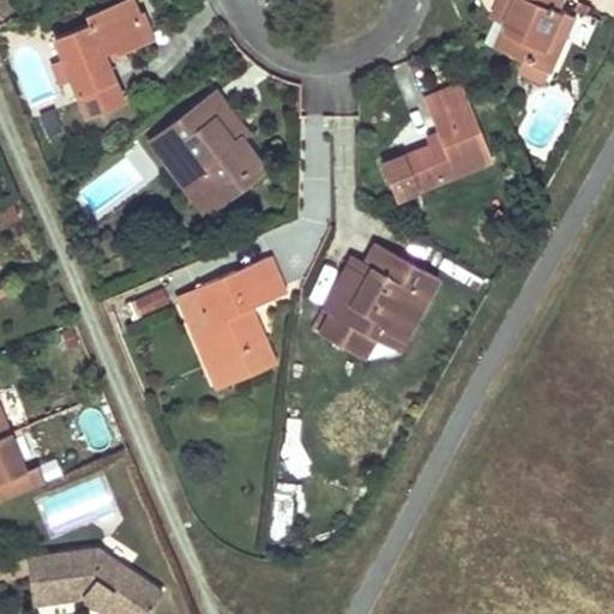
[(72,79),(90,116),(122,102),(104,54),(116,48),(119,54),(148,42),(137,16),(134,10),(130,0),(124,0),(85,16),(89,24),(56,38),(64,58),(72,79)]
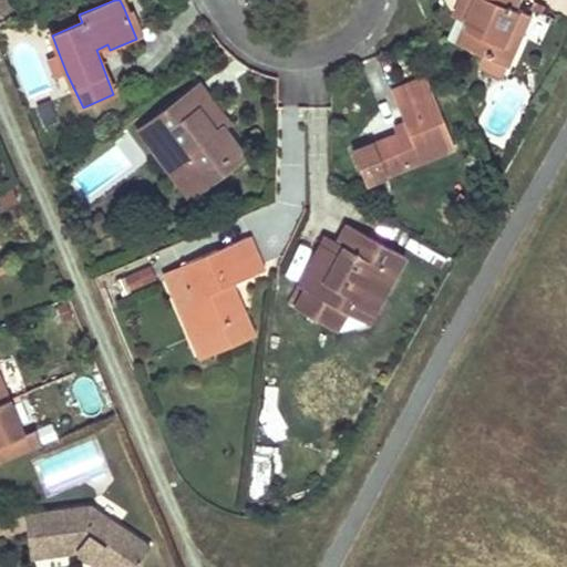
[(460,0),(453,16),(461,18),(467,3),(460,0)]
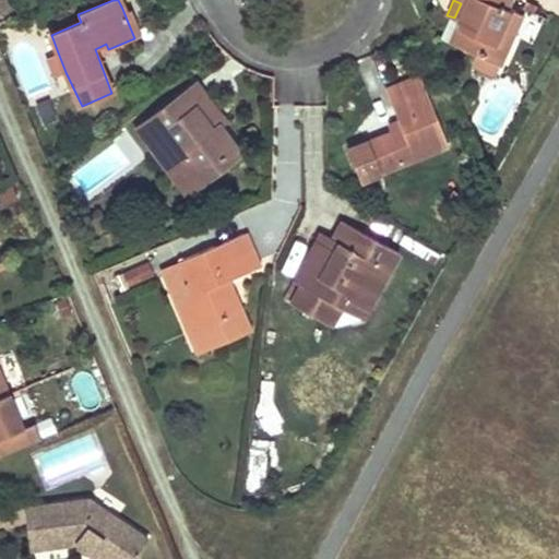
[(511,8),(513,0),(453,0),(461,3),(454,18),(456,19),(463,22),(453,43),(484,56),(487,49),(506,58),(516,33),(511,30),(507,27),(514,9),(511,8)]
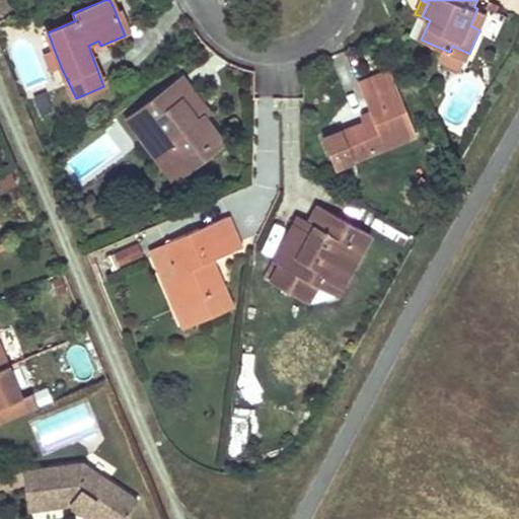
[(470,25),(474,27),(483,10),(477,8),(470,25)]
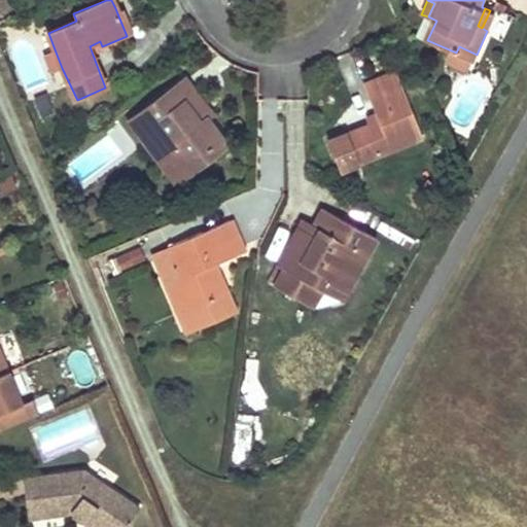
[(117,13),(127,36),(132,34),(124,11),(117,13)]
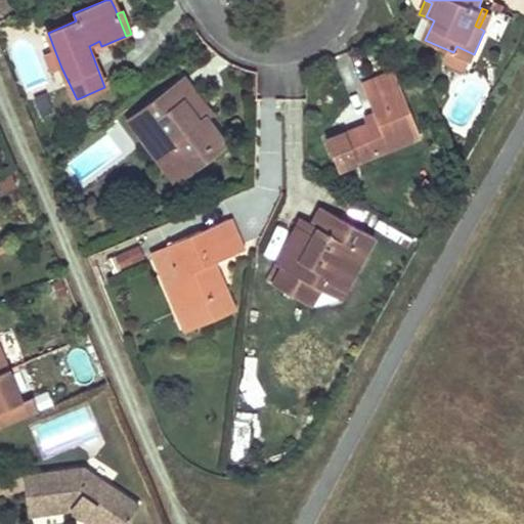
[(428,17),(419,37),(425,40),(434,20),(428,17)]
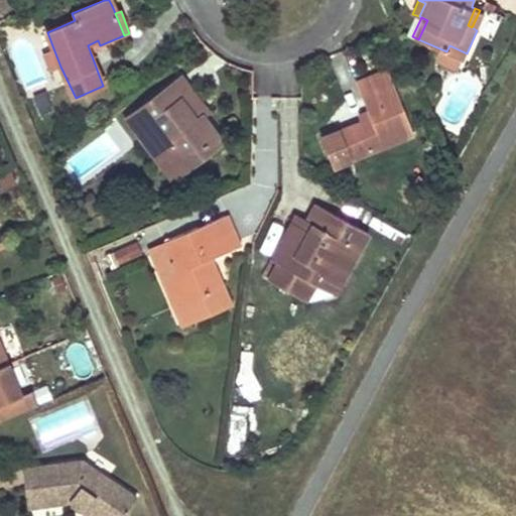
[(449,45),(446,51),(464,59),(467,53),(449,45)]
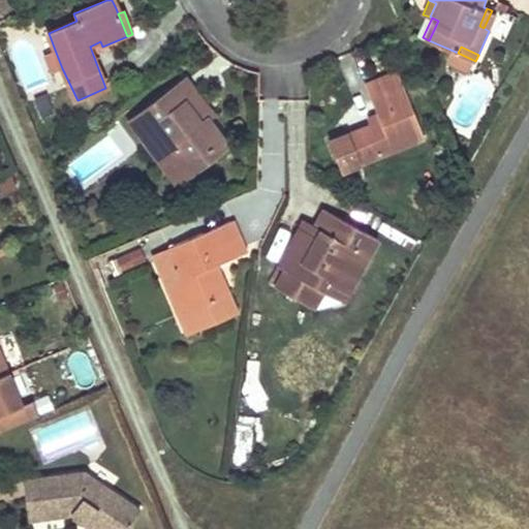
[(55,50),(44,54),(52,71),(62,68),(55,50)]
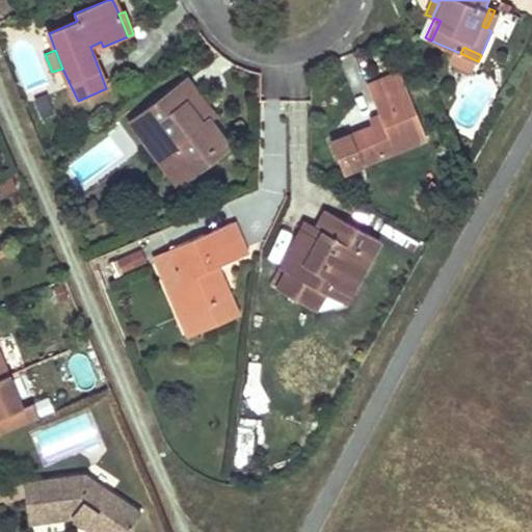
[(382,123),(373,126),(328,144),(342,177),(364,167),(363,164),(427,137),(400,73),(379,80),(368,85),(379,113),(382,123)]
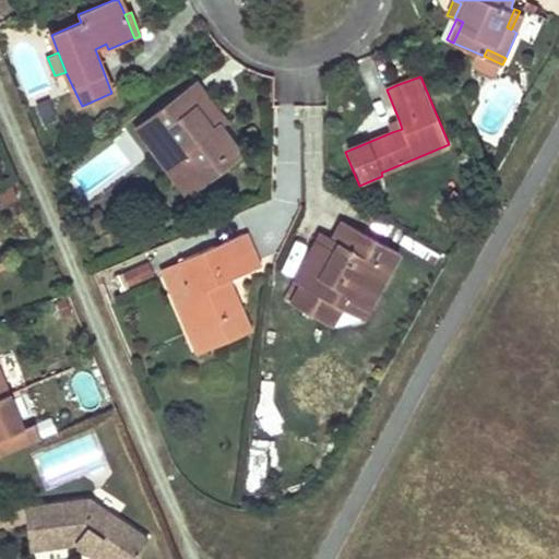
[(198,84),(138,129),(180,186),(212,161),(218,169),(241,153),(223,128),(219,126),(215,129),(210,120),(213,117),(204,104),(210,100),(202,91),(198,84)]
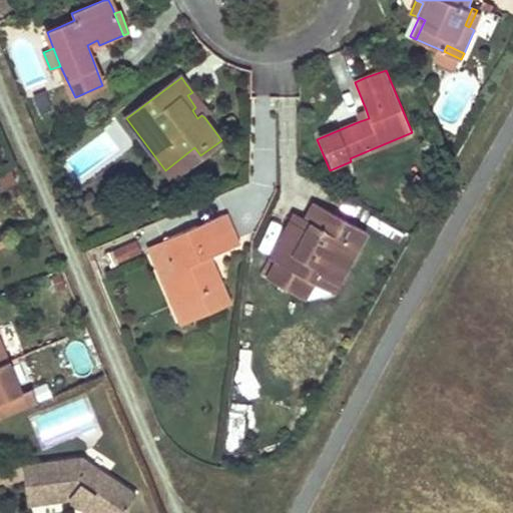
[(54,110),(46,92),(31,99),(39,117),(54,110)]
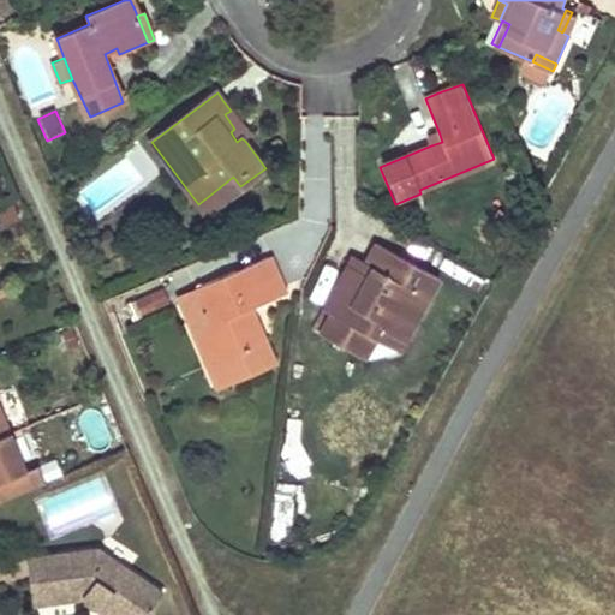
[(250,136),(231,111),(225,114),(234,129),(242,138),(245,141),(250,136)]
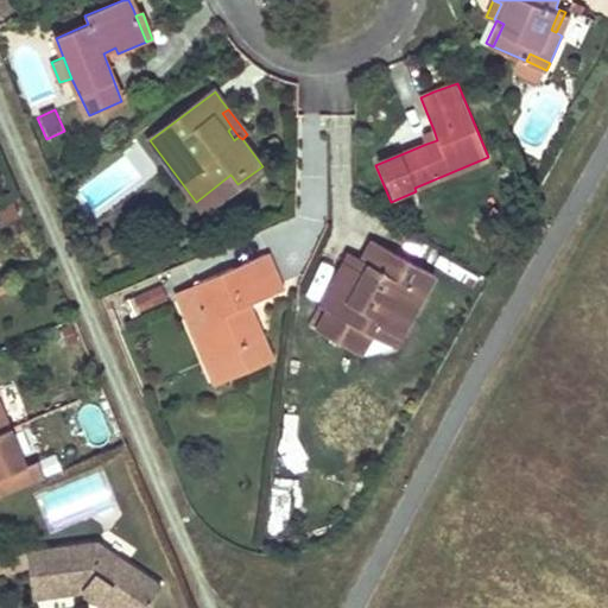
[(239,137),(232,127),(228,131),(234,140),(239,137)]
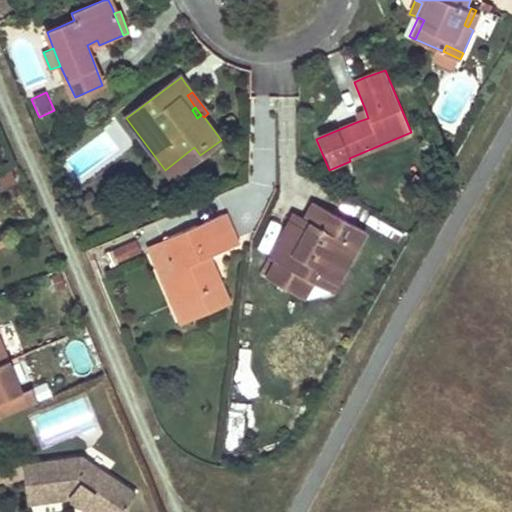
[(365,109),(356,113),(359,121),(368,118),(365,109)]
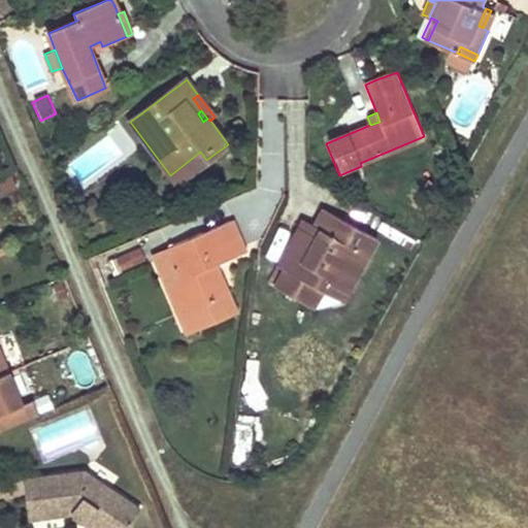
[(200,152),(170,175),(177,184),(206,160),(200,152)]
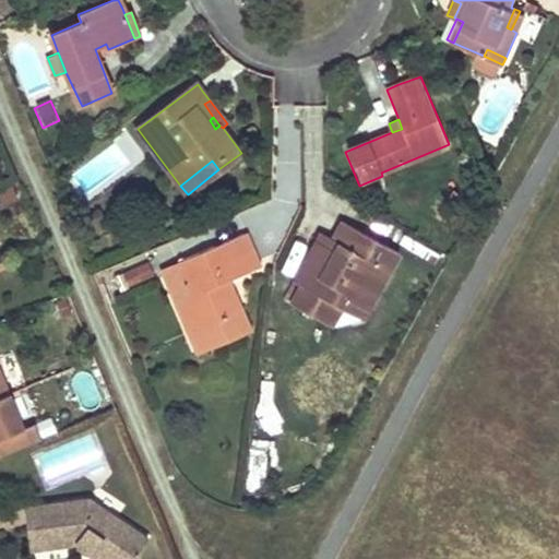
[(494,178),(492,177),(491,177),(490,177),(489,176),(487,177),(486,177),(485,177),(489,188),(494,178)]
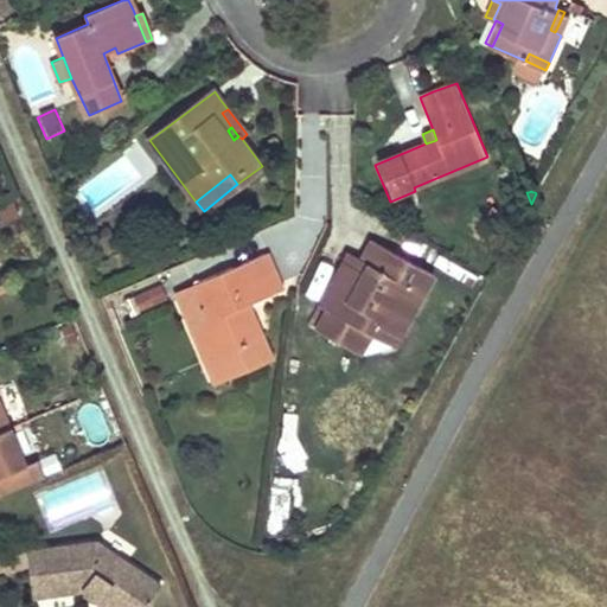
[(0,221),(2,221),(4,224),(18,218),(11,199),(0,203),(0,221)]
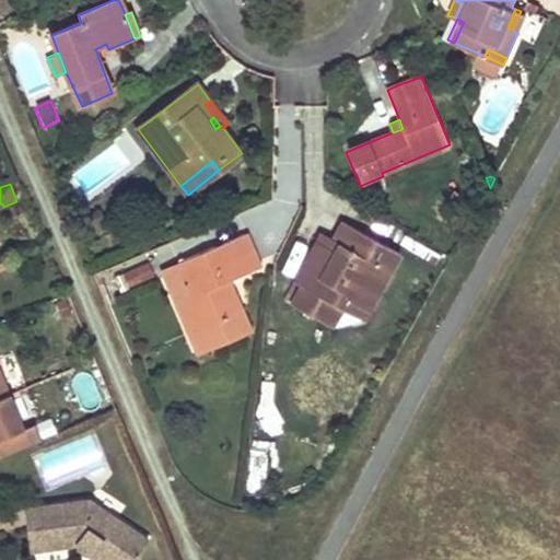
[(371,306),(400,253),(345,222),(335,240),(329,236),(325,245),(317,242),(295,282),(302,286),(292,304),(327,325),(337,305),(345,291),(371,306)]
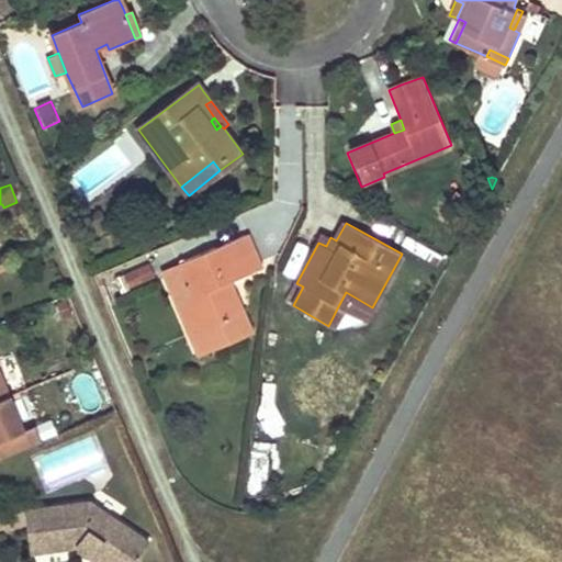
[(194,299),(179,305),(201,356),(253,333),(235,294),(228,296),(224,285),(231,282),(262,268),(247,233),(179,263),(194,299)]
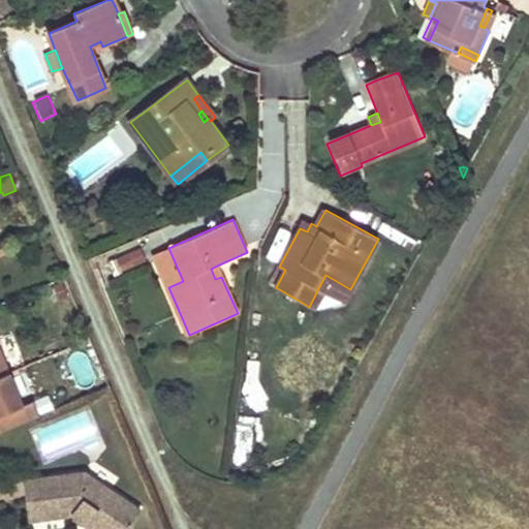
[(305,219),(300,228),(307,231),(311,223),(305,219)]
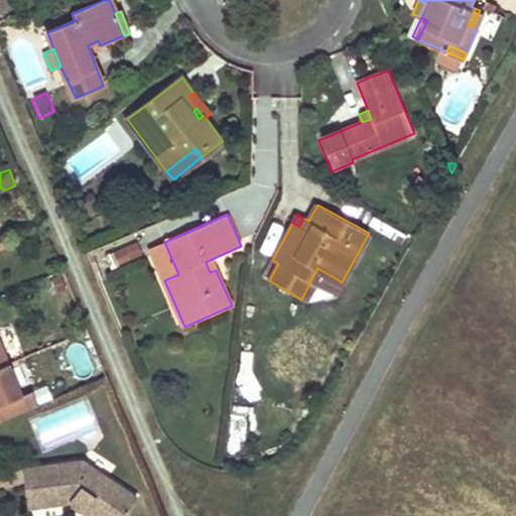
[(138,241),(114,252),(119,264),(143,254),(138,241)]
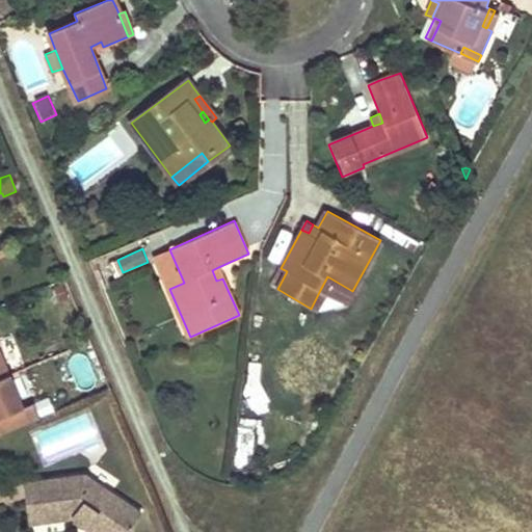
[(184,283),(169,249),(155,256),(169,289),(184,283)]
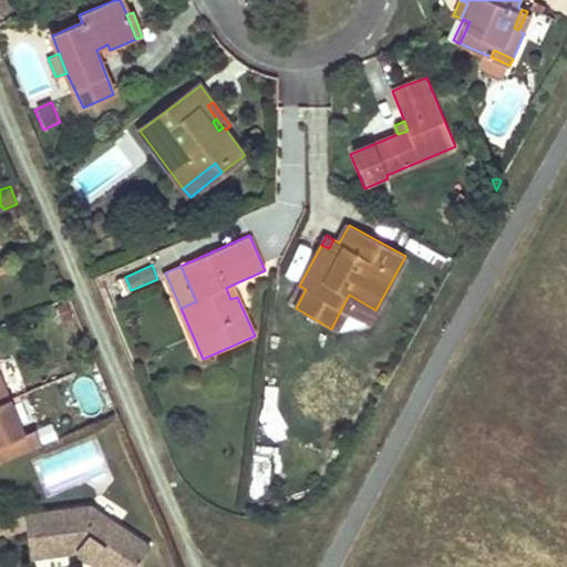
[(230,299),(237,297),(233,285),(226,288),(230,299)]
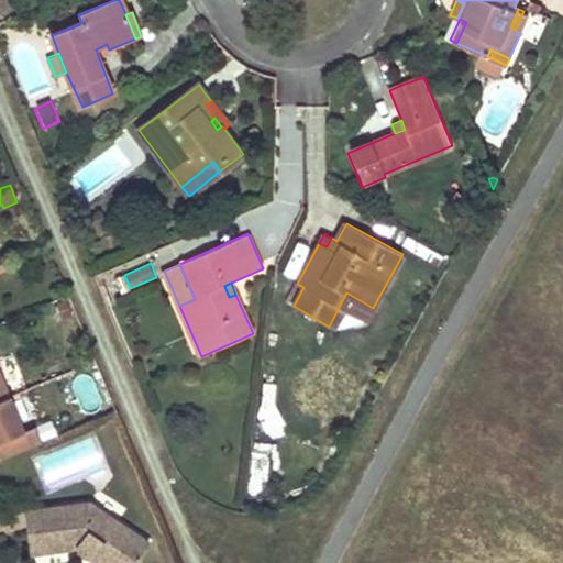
[(346,311),(365,321),(373,308),(346,293),(339,307),(346,311)]
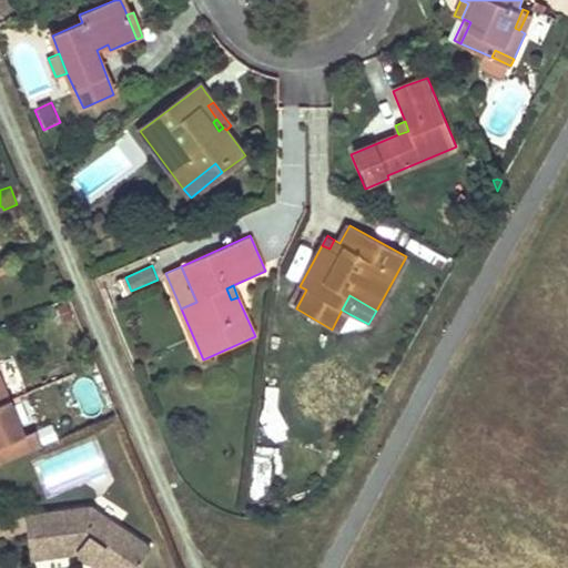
[(342,310),(332,330),(341,333),(350,314),(342,310)]
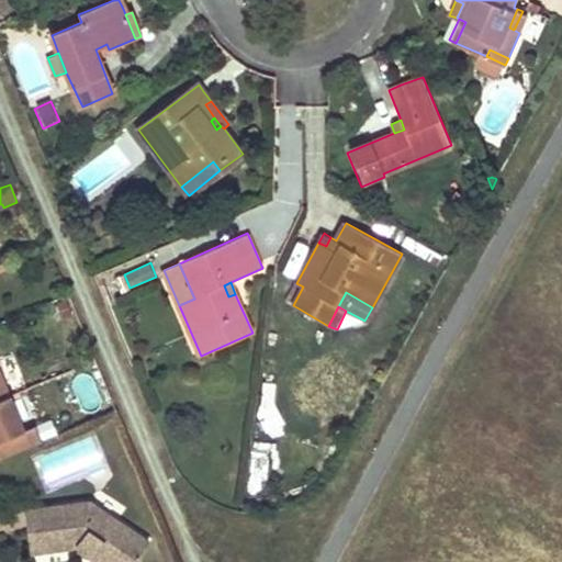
[(33,429),(0,352),(0,460),(51,439),(44,424),(33,429)]
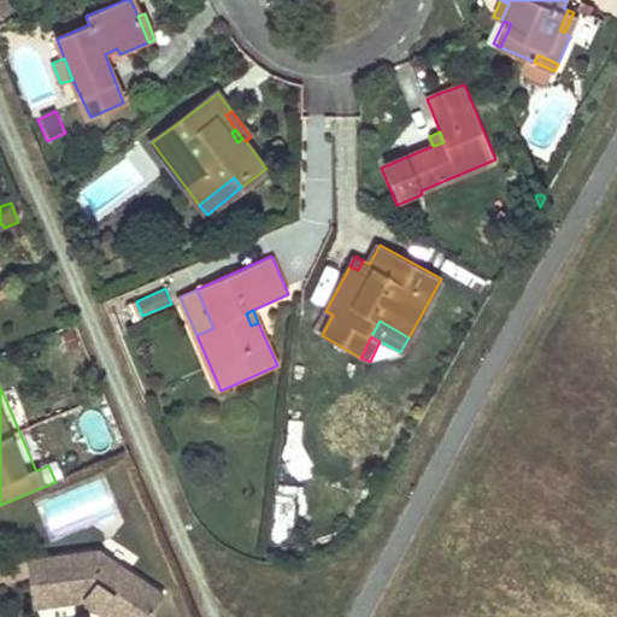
[(306,471),(305,419),(285,421),(286,471),(306,471)]
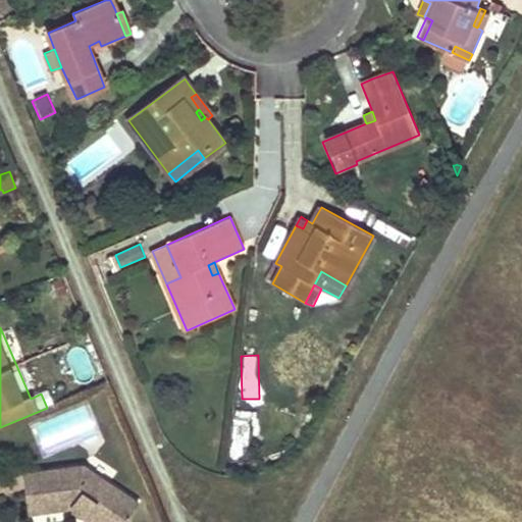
[(88,466),(30,474),(33,497),(35,512),(77,506),(81,511),(83,512),(86,513),(90,512),(91,510),(107,521),(131,521),(143,508),(88,466)]
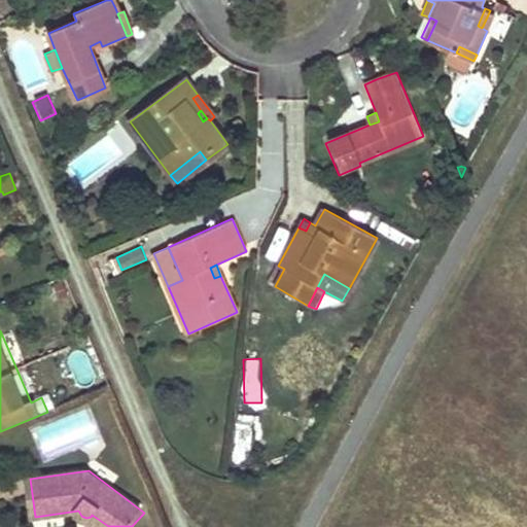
[(83,517),(96,526),(108,526),(92,515),(91,517),(86,518),(83,517)]
